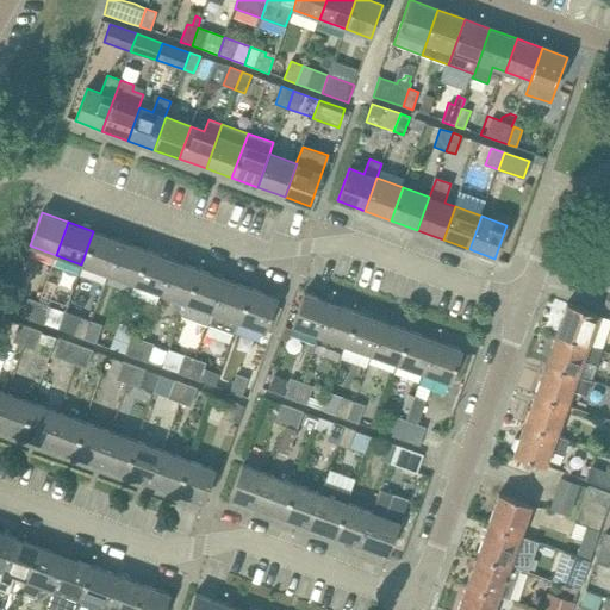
[(81,265),(107,274),(119,241),(93,231),(81,265)]
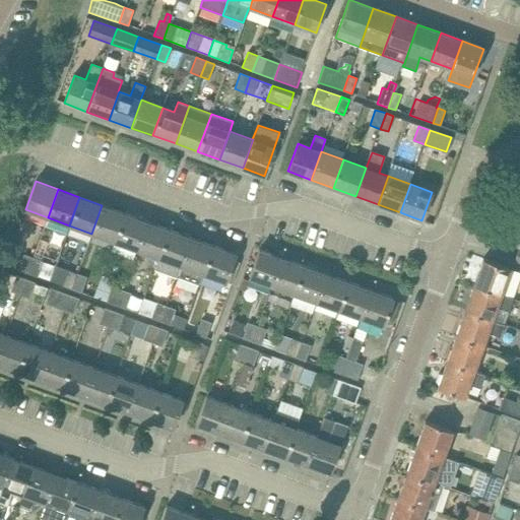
[(91,234),(114,242),(124,213),(102,205),(91,234)]
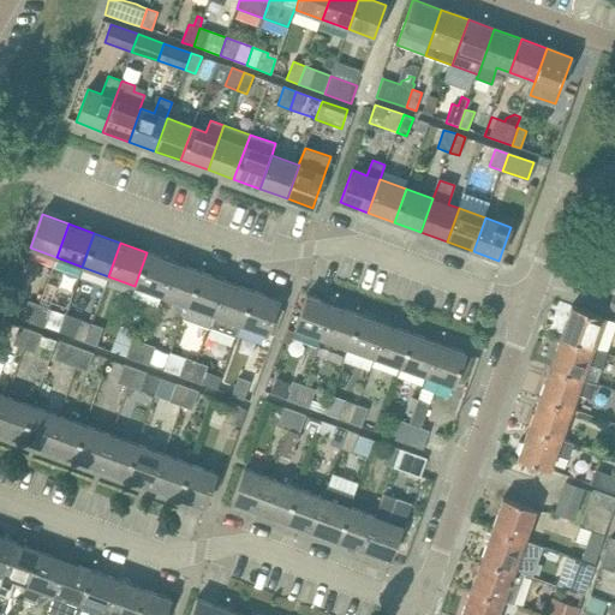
[(132,294),(159,304),(161,296),(173,262),(147,252),(135,286),(132,294)]
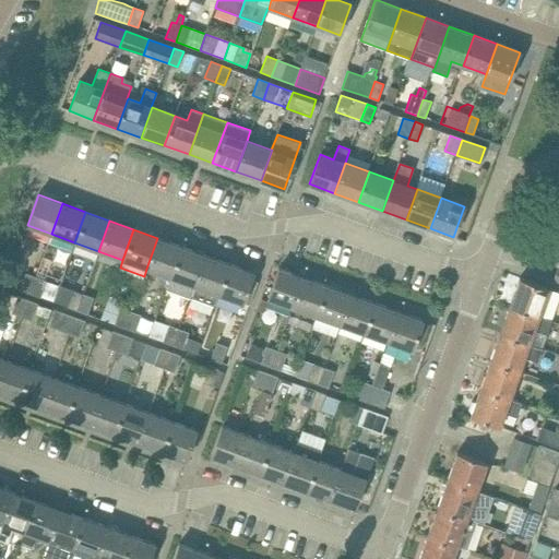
[(146,269),(170,277),(181,247),(157,238),(146,269)]
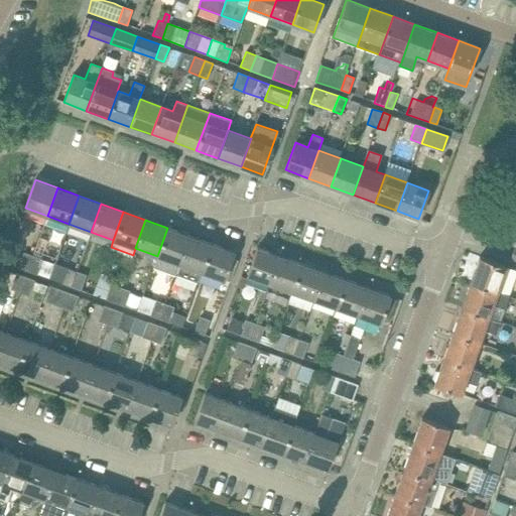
[(174,274),(175,275),(189,236),(167,228),(157,256),(153,267),(174,274)]
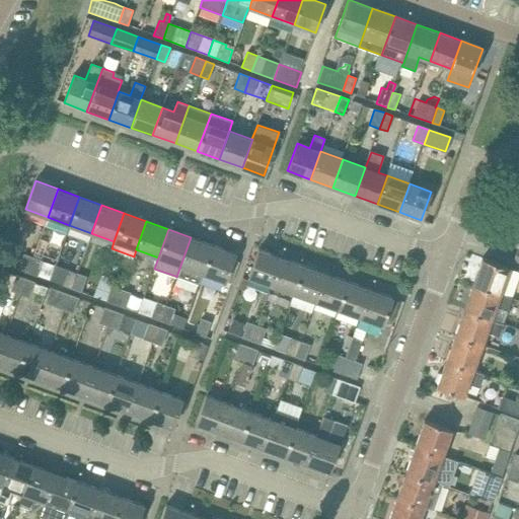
[(191,237),(176,277),(199,285),(200,282),(203,274),(213,245),(191,237)]
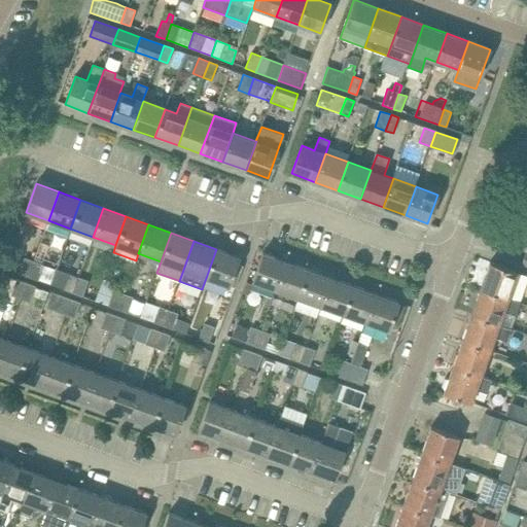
[(239,257),(216,249),(206,278),(229,286),(239,257)]
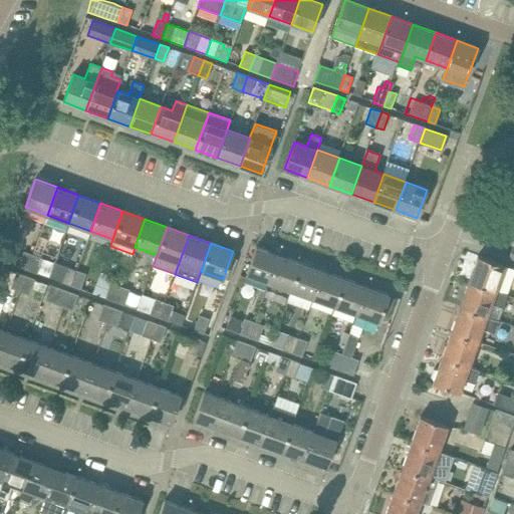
[(246,274),(268,282),(278,255),(256,247),(246,274)]
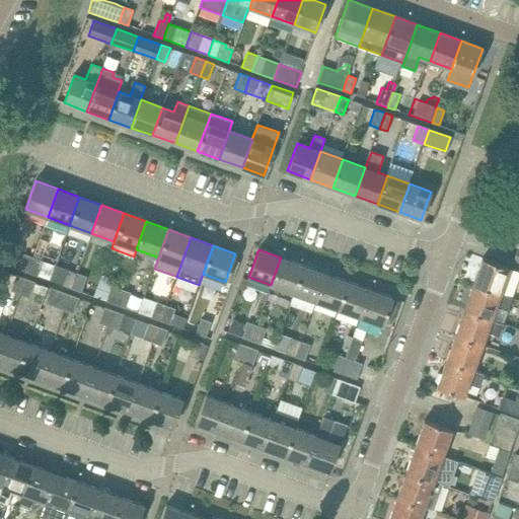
[(19,269),(27,272),(32,257),(24,254),(19,269)]
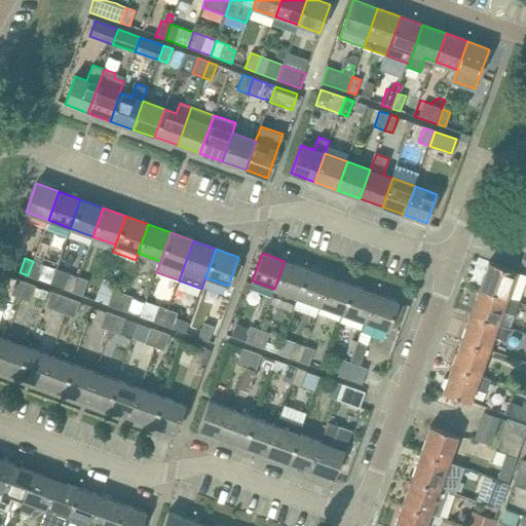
[(33,261),(28,275),(37,278),(38,277),(51,283),(54,273),(41,268),(43,264),(38,262),(33,261)]
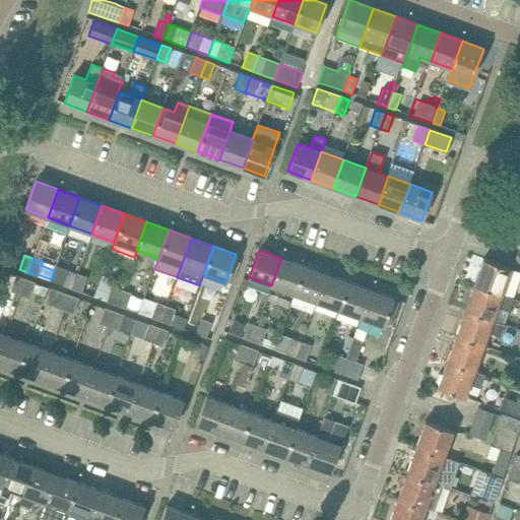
[(271,285),(294,294),(304,266),(281,258),(271,285)]
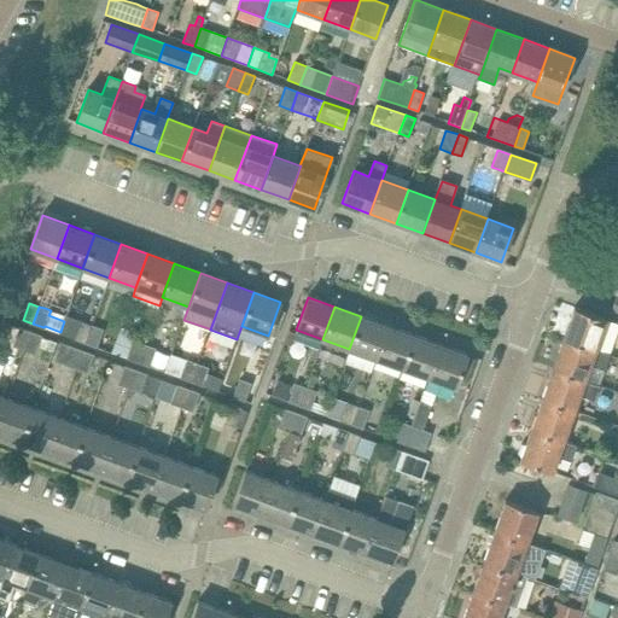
[(575,308),(563,338),(595,350),(606,319),(575,308)]
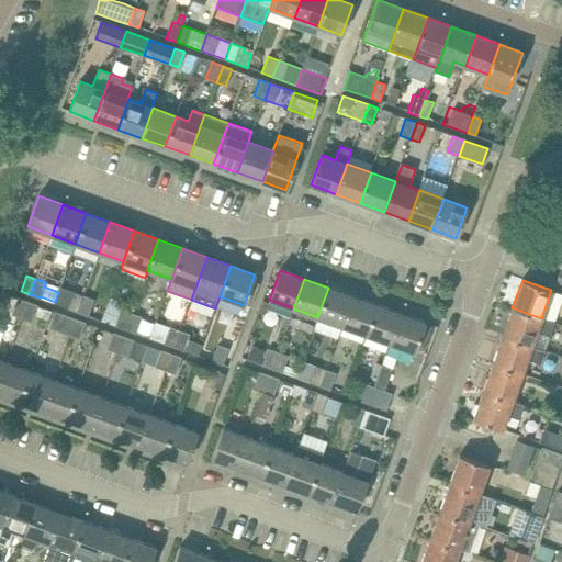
[(317,317),(341,326),(352,296),(328,288),(317,317)]
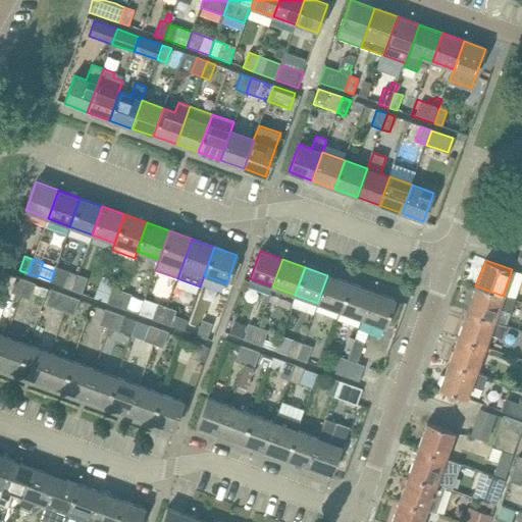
[(62,286),(72,290),(77,274),(68,270),(62,286)]
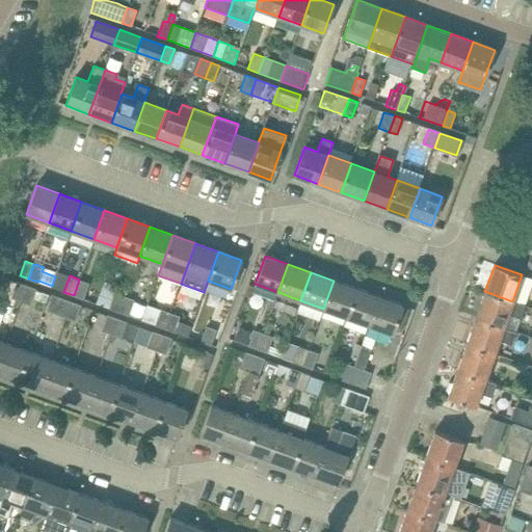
[(79,280),(74,295),(82,298),(88,283),(79,280)]
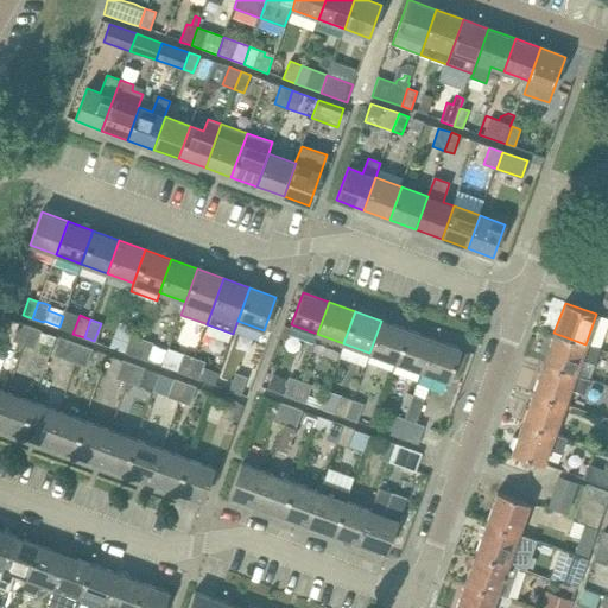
[(369,353),(396,362),(407,329),(381,321),(369,353)]
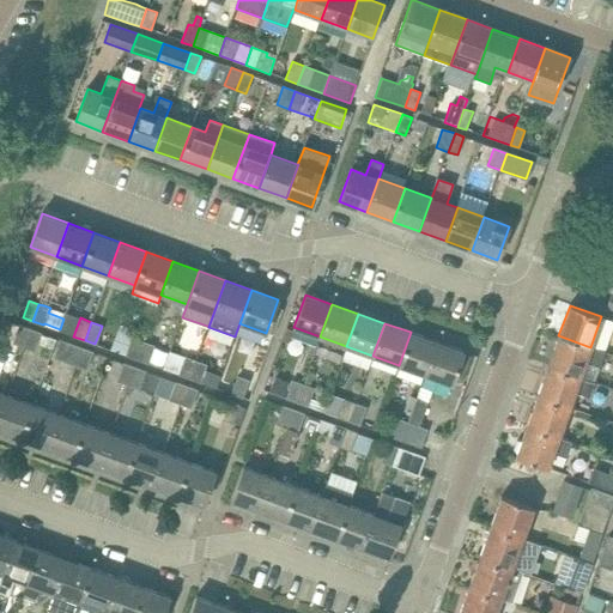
[(111,350),(138,359),(144,341),(133,338),(135,331),(120,325),(111,350)]
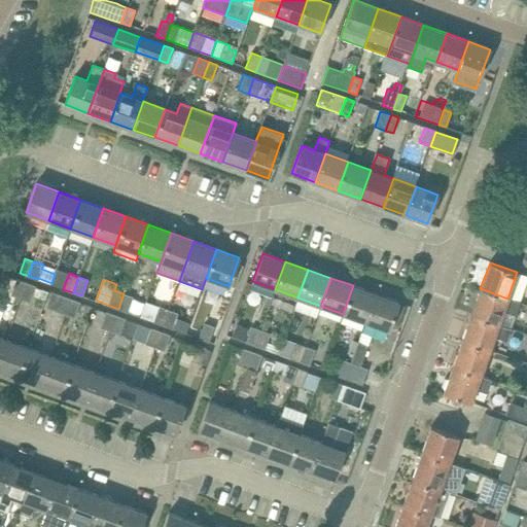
[(11,293),(21,297),(25,283),(16,280),(11,293)]
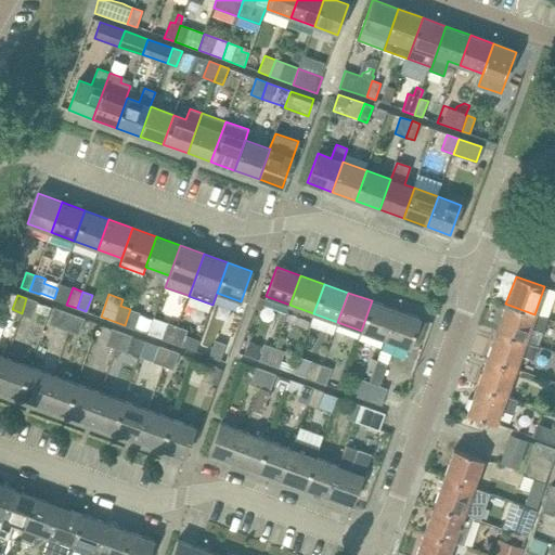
[(259,296),(255,307),(261,309),(262,310),(267,299),(265,298),(259,296)]
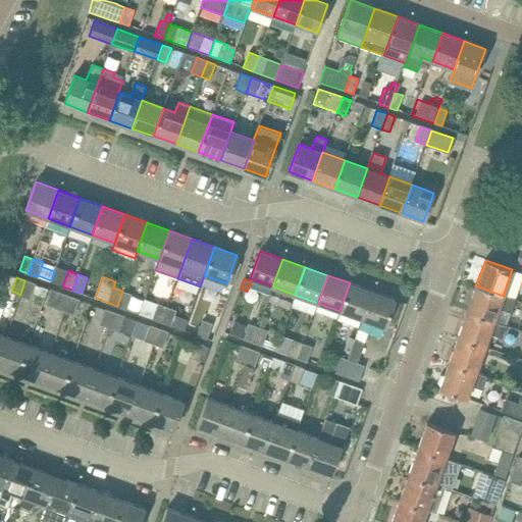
[(24,280),(20,295),(30,298),(32,293),(44,297),(47,289),(35,284),(35,283),(24,280)]
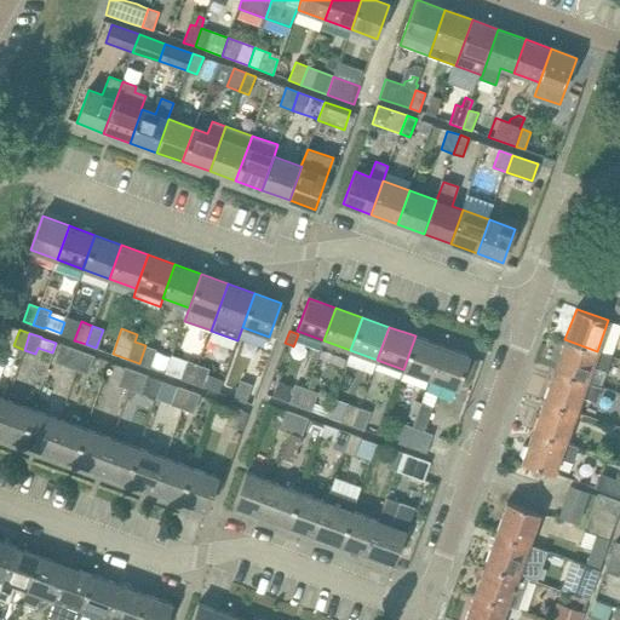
[(403,369),(430,379),(442,345),(415,336),(403,369)]
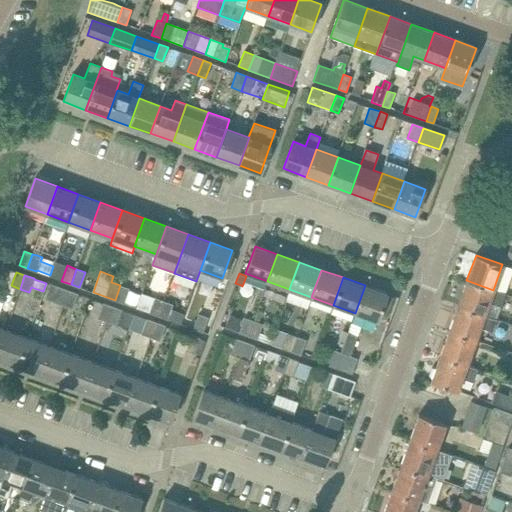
[(466,280),(457,307),(495,320),(504,294),(493,290),(466,280)]
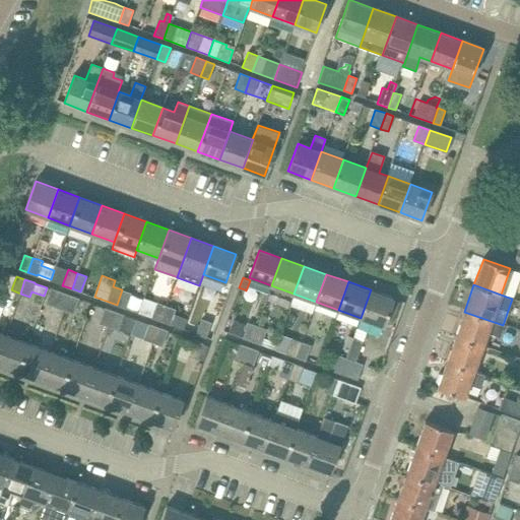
[(46,303),(64,310),(70,295),(51,287),(46,303)]
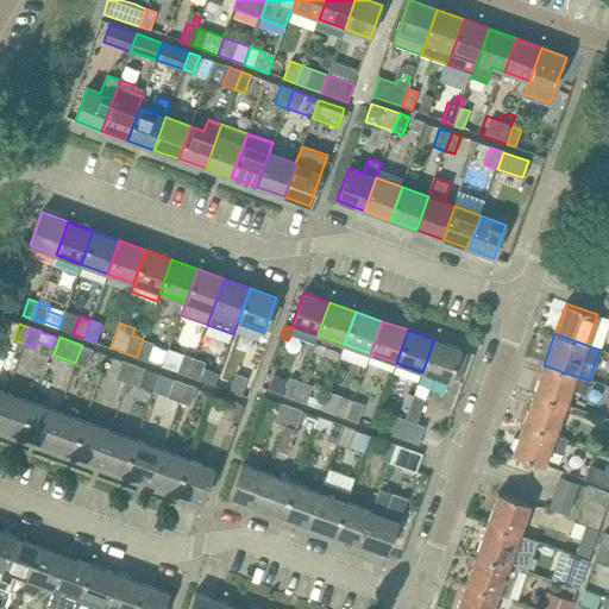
[(143,339),(137,357),(146,360),(154,343),(143,339)]
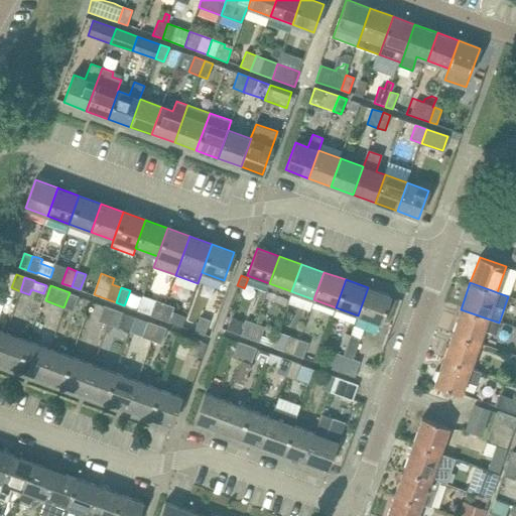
[(390,295),(368,287),(358,315),(380,324),(390,295)]
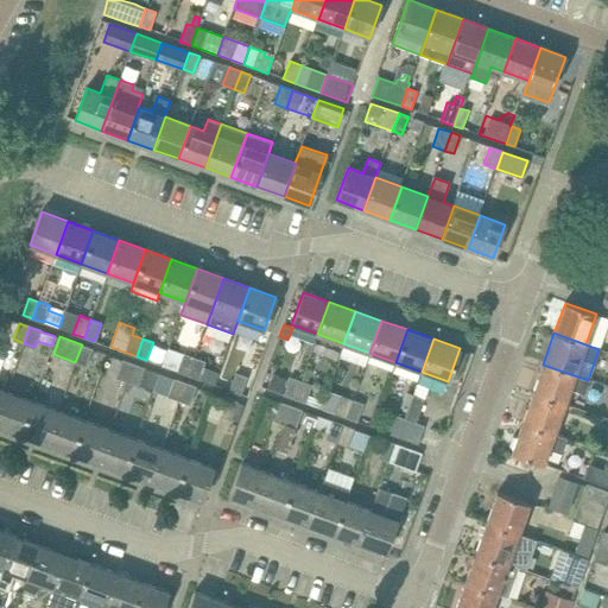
[(82,344),(75,362),(86,366),(92,348),(82,344)]
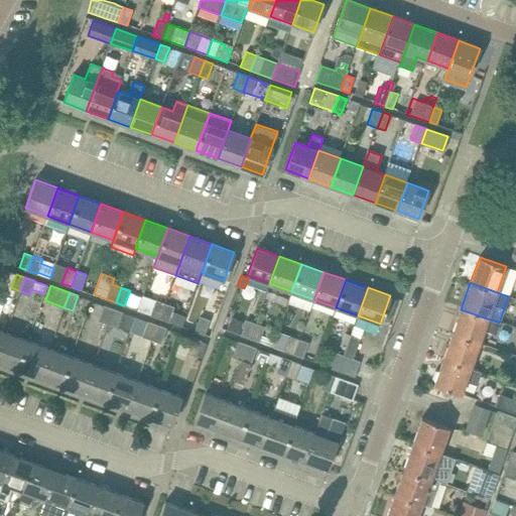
[(149,314),(159,318),(165,303),(155,299),(149,314)]
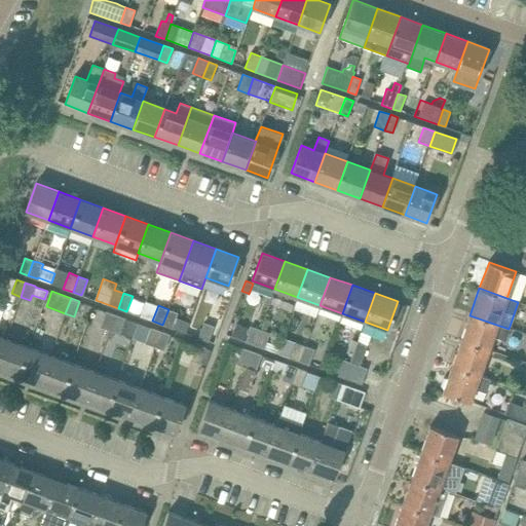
[(168,309),(162,325),(172,328),(178,312),(168,309)]
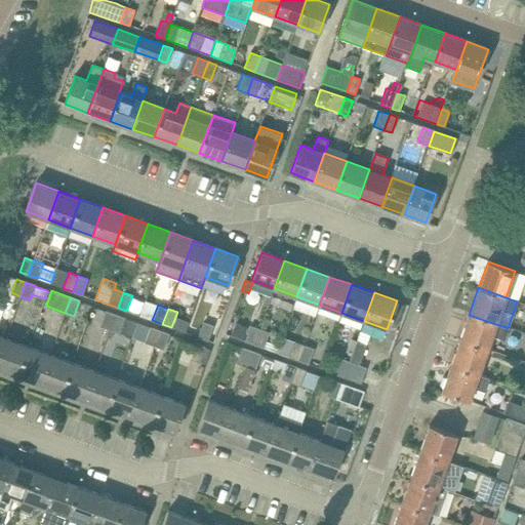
[(99,326),(110,329),(115,314),(106,311),(99,326)]
